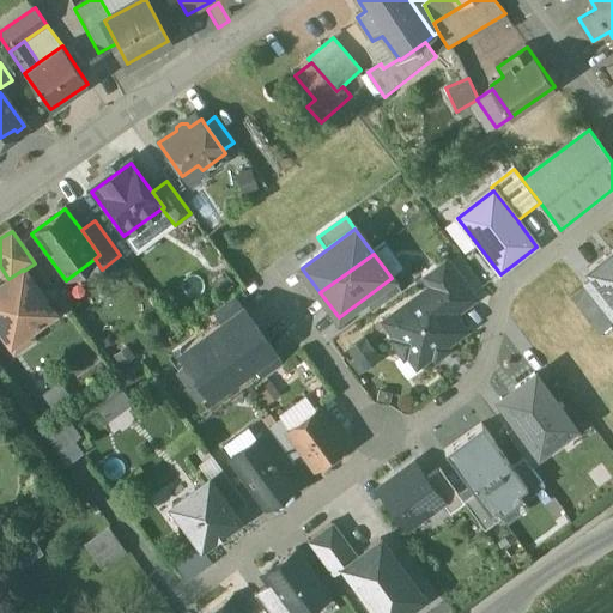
[(612,254),(590,272),(598,280),(612,301),(612,254)]
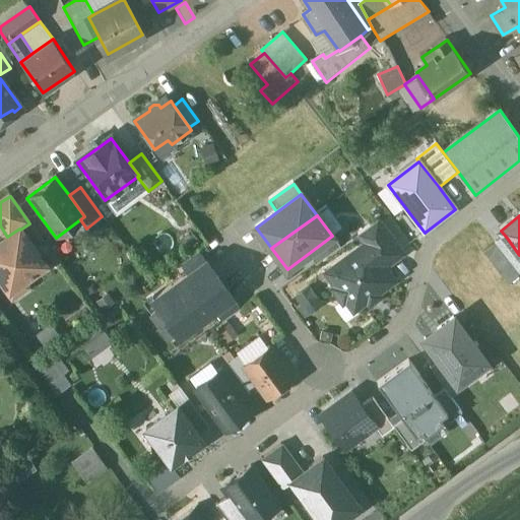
[(360,234),(384,268),(403,255),(378,220),(360,234)]
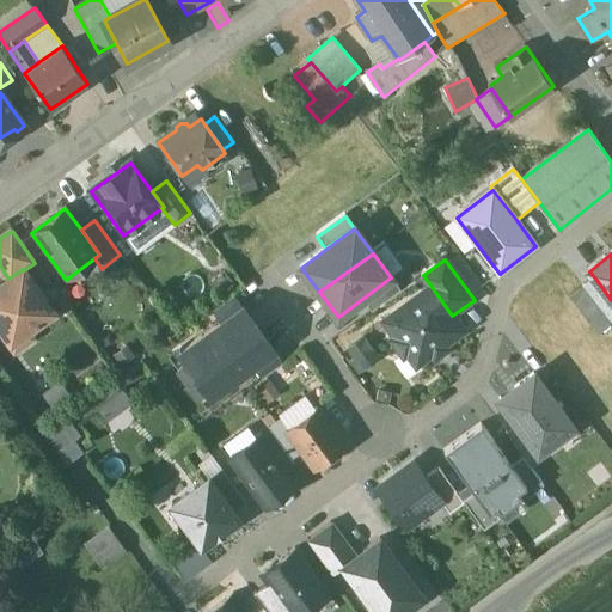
[(24,270),(23,269),(8,279),(0,285),(0,328),(10,342),(35,325),(41,322),(40,322),(53,312),(24,270)]
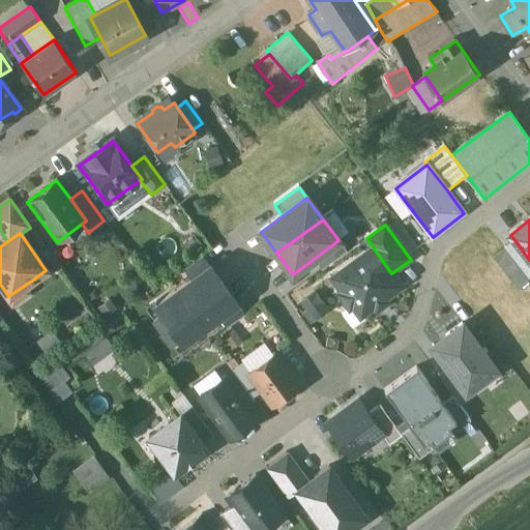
[(347,251),(339,240),(314,259),(322,270),(347,251)]
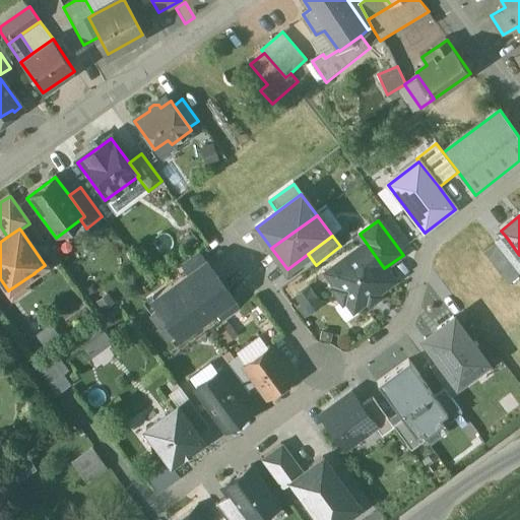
[(518,273),(519,271),(519,255),(507,238),(497,245),(518,273)]
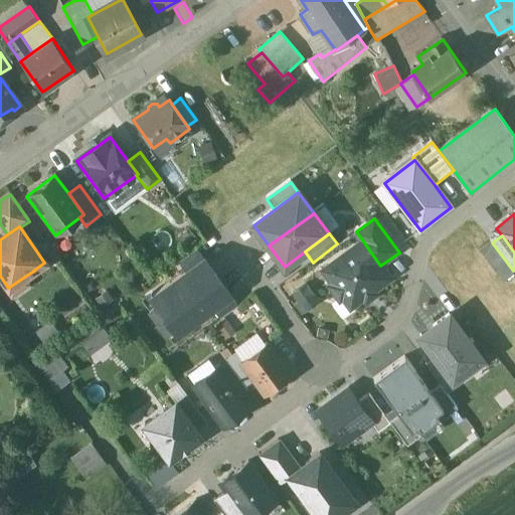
[(502,279),(513,271),(492,242),(481,251),(502,279)]
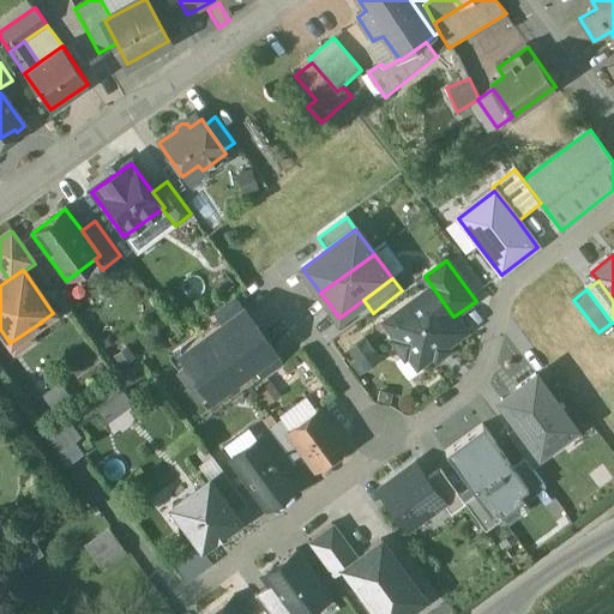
[(409,305),(385,323),(397,339),(395,341),(407,356),(411,353),(421,366),(467,333),(453,317),(435,290),(411,307),(409,305)]
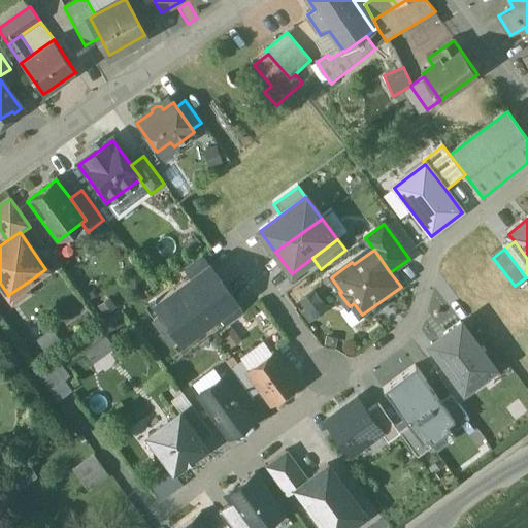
[(200,256),(183,268),(190,278),(207,265),(200,256)]
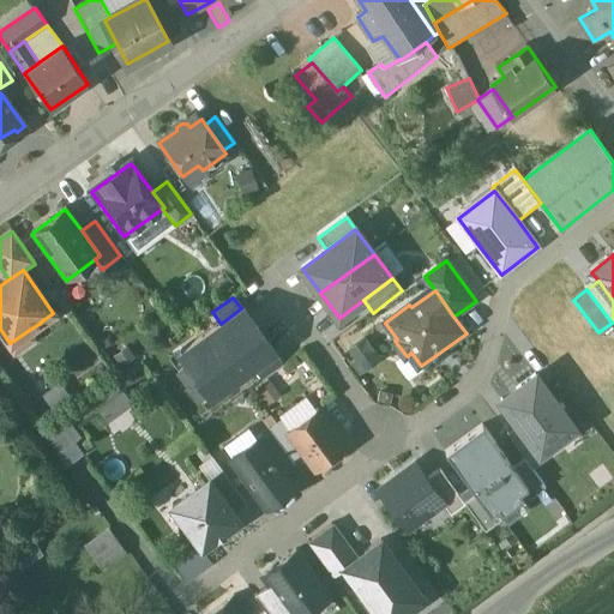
[(221,324),(180,354),(186,362),(178,369),(198,397),(206,390),(212,398),(254,368),(275,353),(242,308),(241,308),(221,324)]
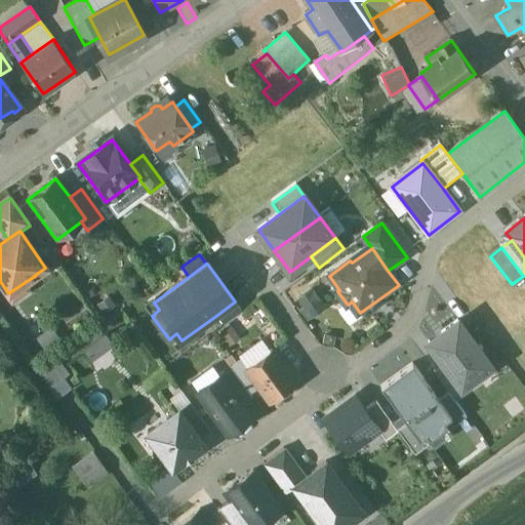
[(293,300),(306,320),(326,308),(314,288),(293,300)]
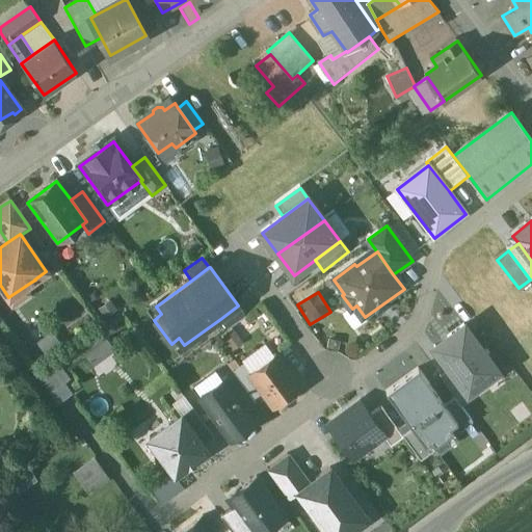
[(238,306),(220,319),(228,329),(245,316),(238,306)]
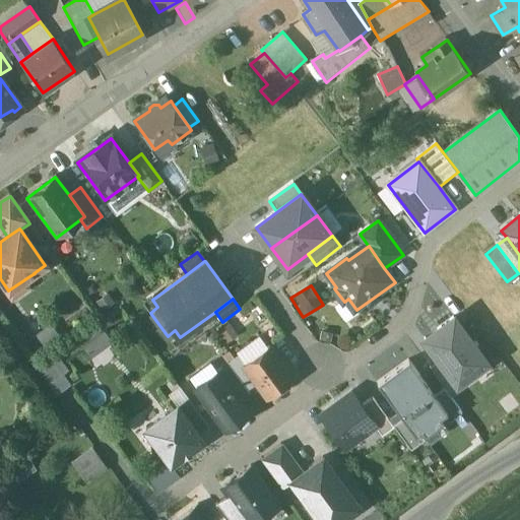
[(453,318),(424,339),(440,362),(455,384),(484,363),(453,318)]
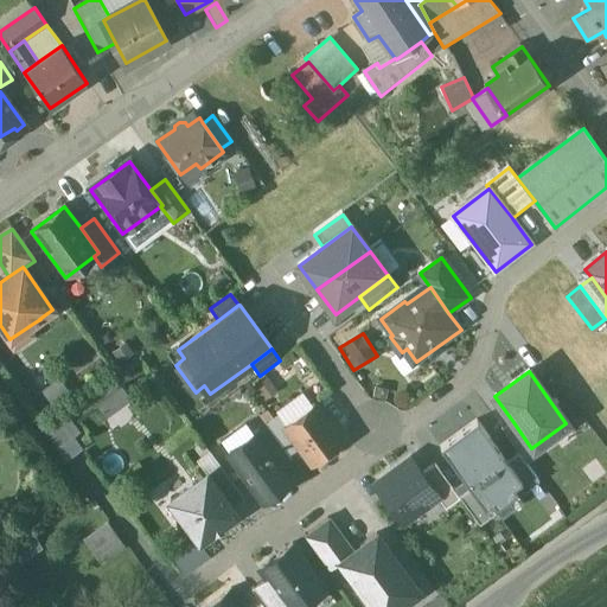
[(343,443),(314,404),(285,426),(300,447),(313,465),(343,443)]
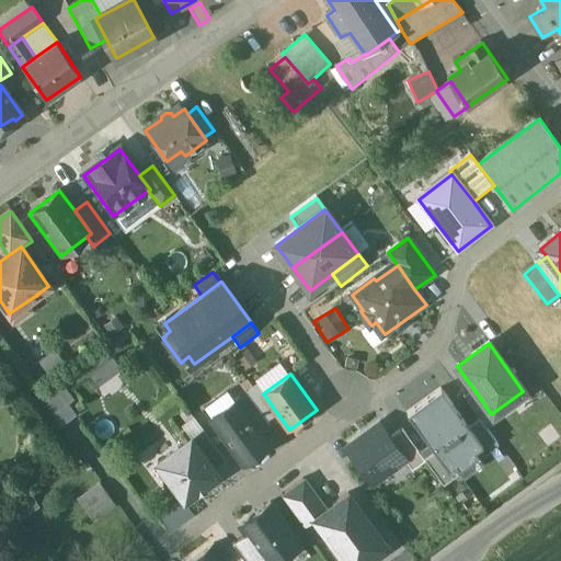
[(277,413),(263,393),(256,384),(245,391),(267,421),(277,413)]
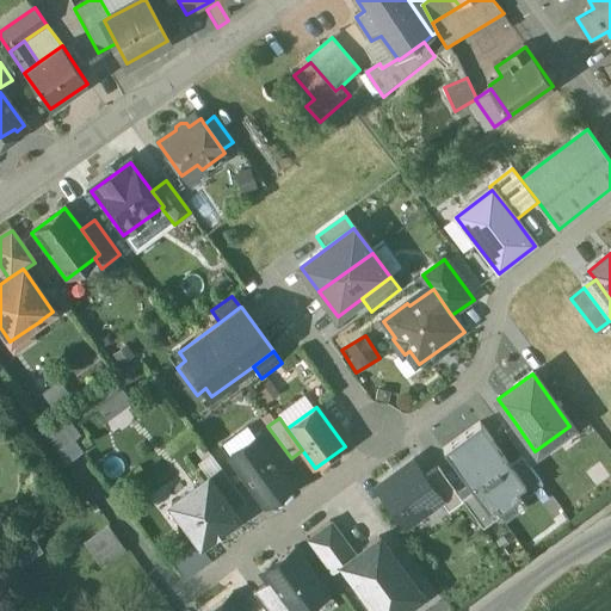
[(481,424),(445,450),(475,491),(489,511),(525,485),(511,464),(481,424)]
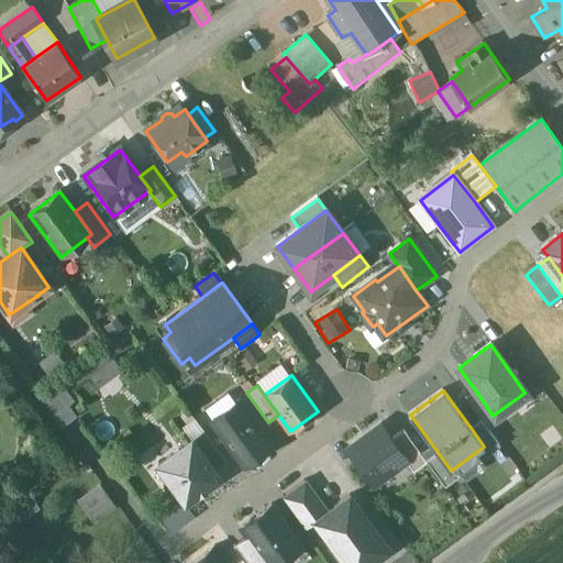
[(493,416),(476,392),(465,399),(481,421),(488,431),(498,423),(493,416)]
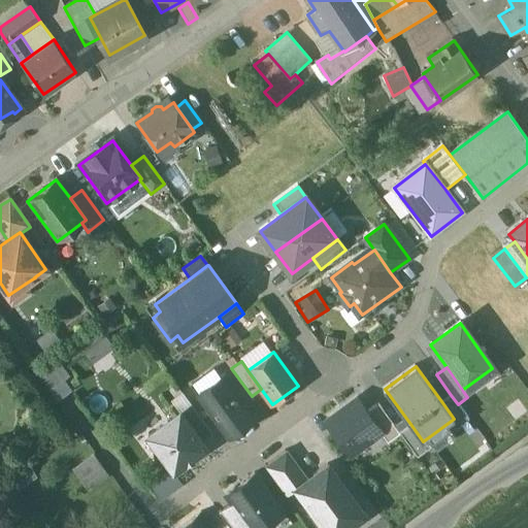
[(252,396),(231,368),(220,376),(221,377),(240,404),(252,396)]
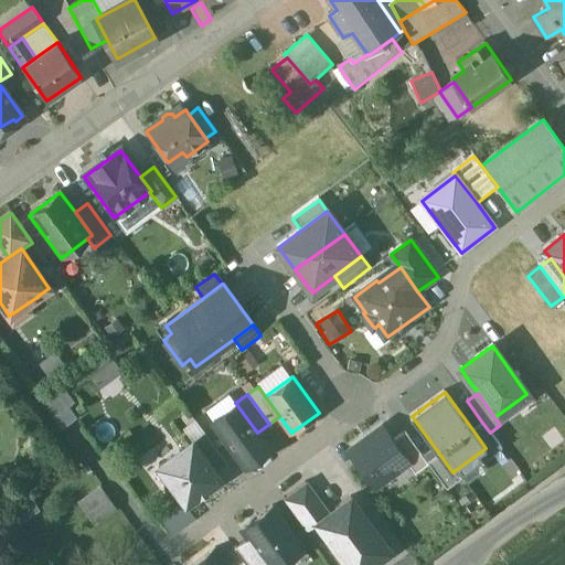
[(257,433),(236,404),(213,422),(245,466),(269,448),(257,433)]
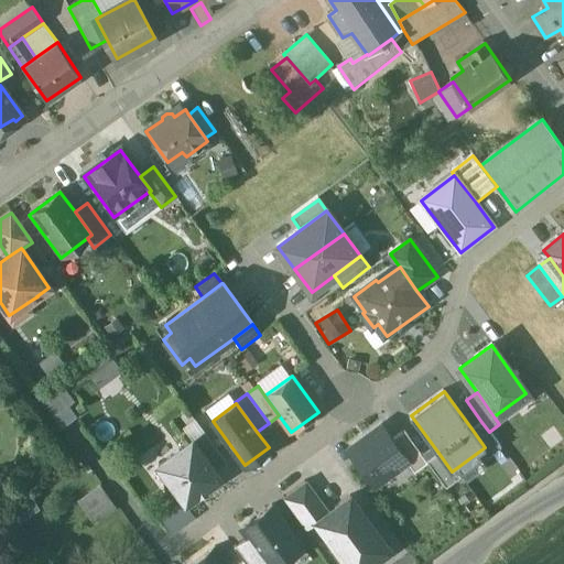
[(481,422),(472,429),(485,447),(490,455),(500,448),(489,432),(481,422)]
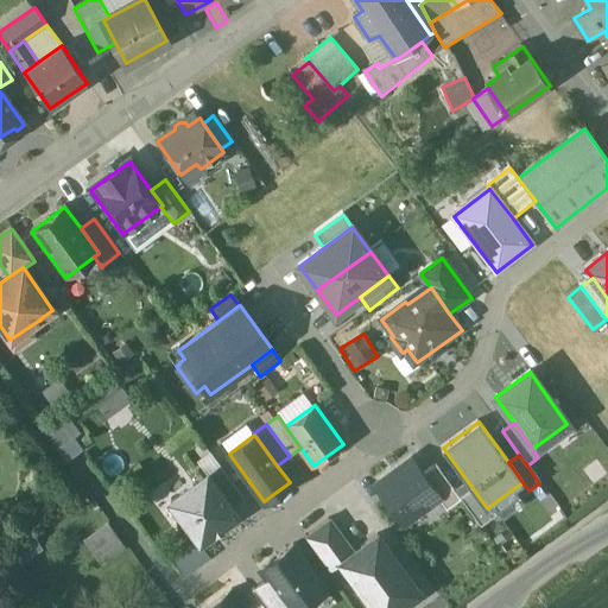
[(410,460),(377,485),(405,524),(439,500),(422,476),(410,460)]
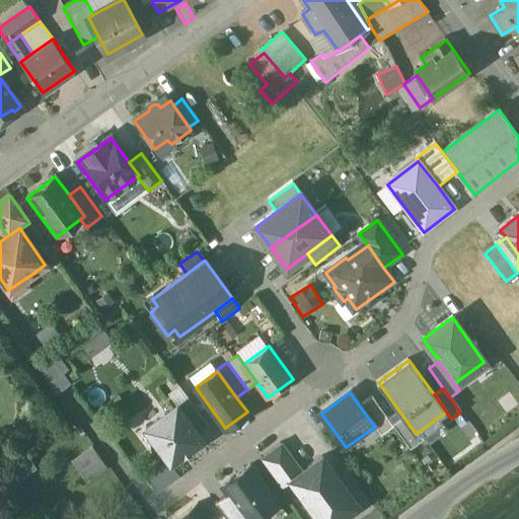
[(209,427),(188,397),(176,406),(198,435),(209,427)]
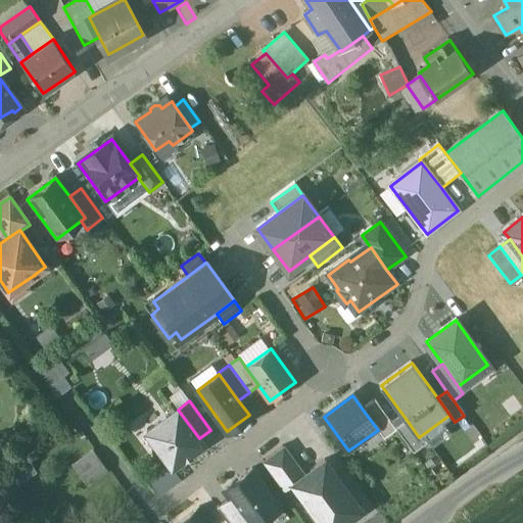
[(375,400),(363,410),(378,430),(384,438),(396,430),(375,400)]
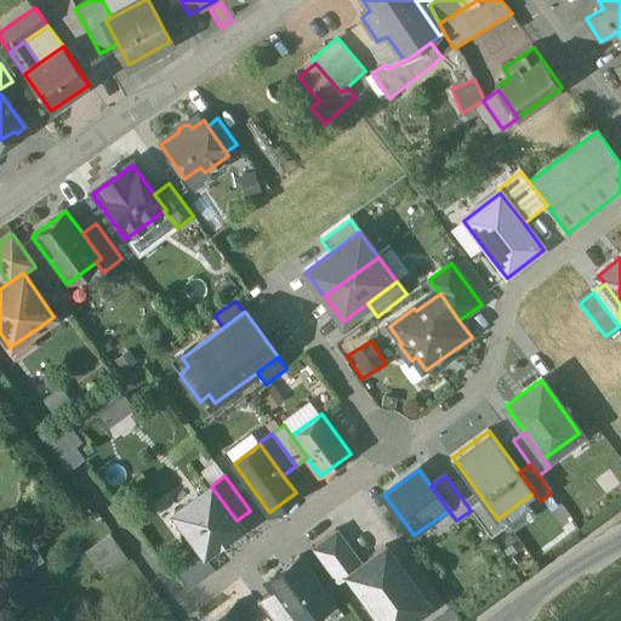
[(237,520),(211,486),(174,513),(204,554),(217,545),(218,546),(229,539),(228,536),(240,527),(237,520)]
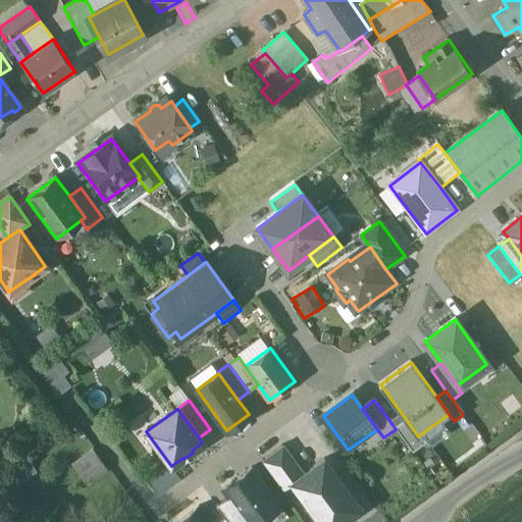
[(418,436),(406,419),(395,427),(412,452),(423,444),(418,436)]
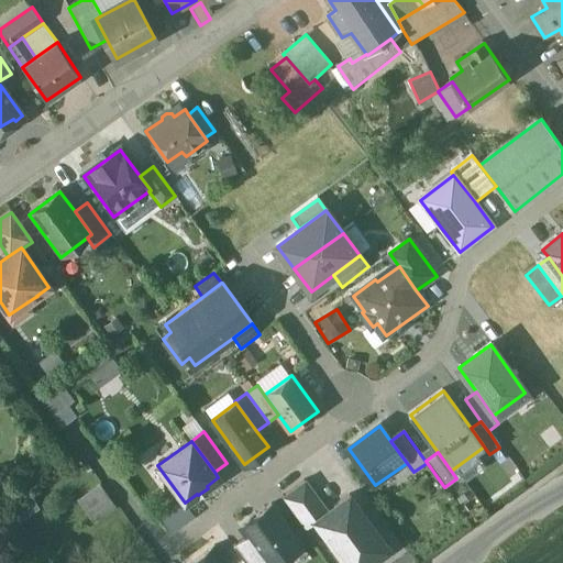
[(317,521),(328,514),(305,482),(283,498),(305,530),(317,521)]
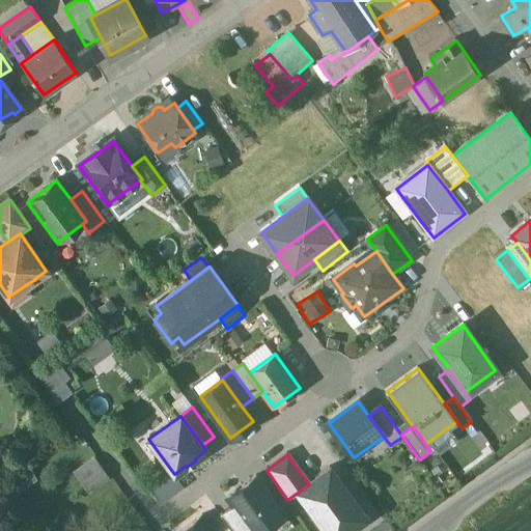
[(106,480),(93,462),(76,474),(89,493),(106,480)]
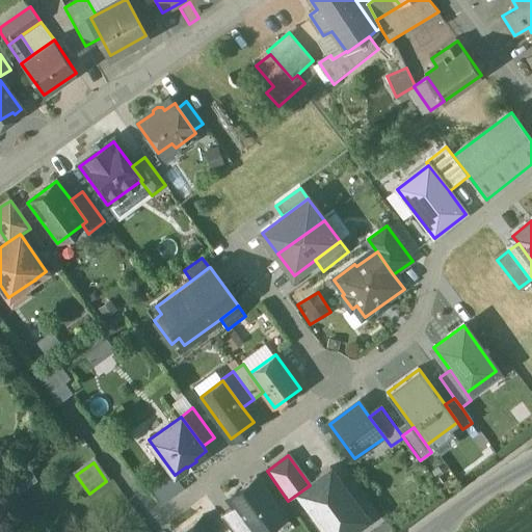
[(310,485),(299,493),(326,531),(349,531),(368,520),(331,470),(310,485)]
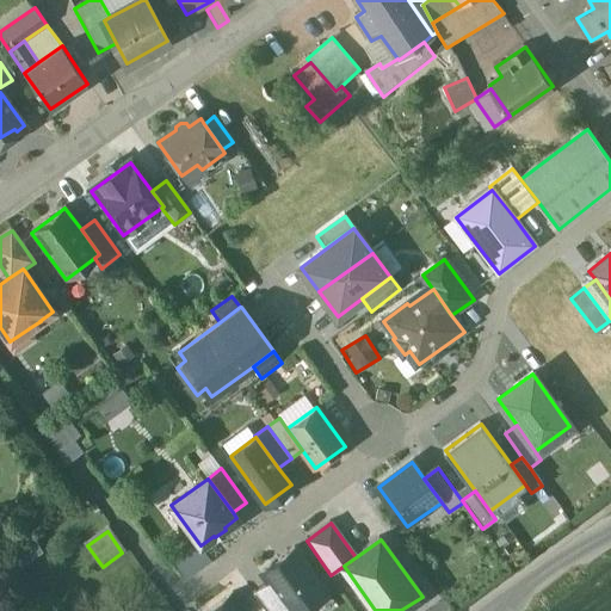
[(296,549),(263,573),(269,582),(289,610),(302,610),(328,593),(296,549)]
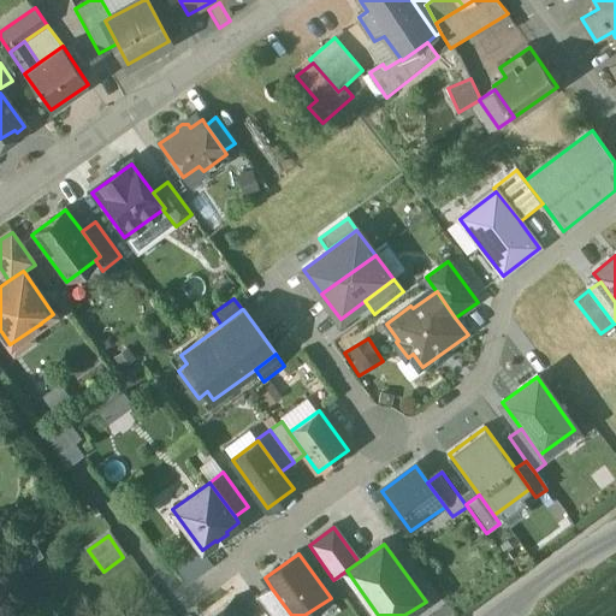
[(267,615),(291,615),(271,587),(255,598),(267,615)]
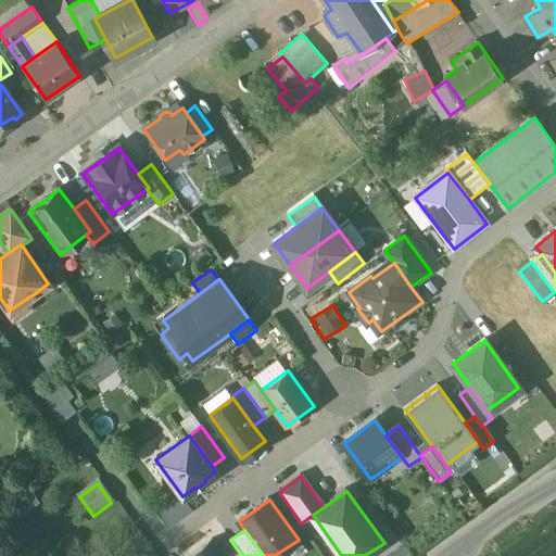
[(222,555),(212,542),(192,555),(222,555)]
